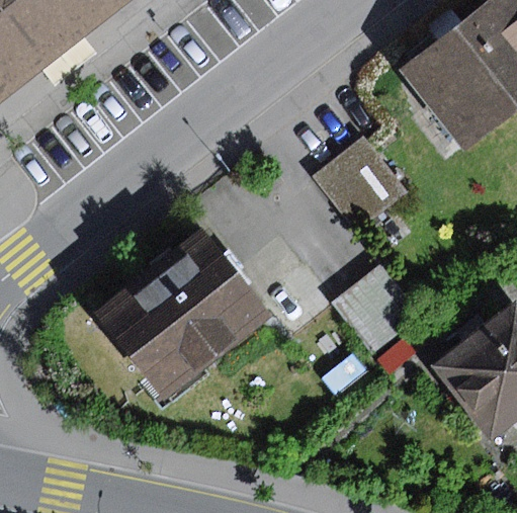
[(0,101),(134,0),(0,0),(0,101)]
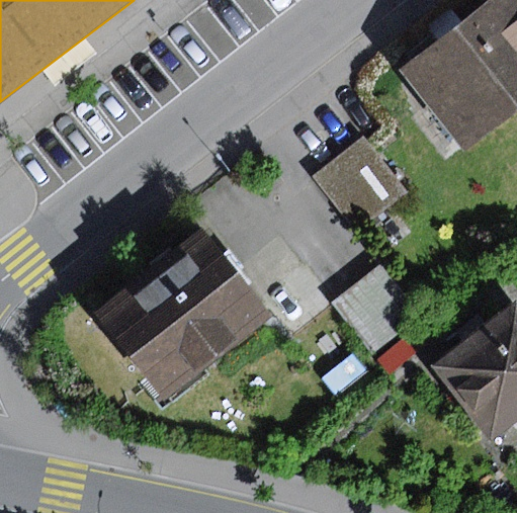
[(489,0),(401,70),(462,148),(516,105),(516,0),(489,0)]
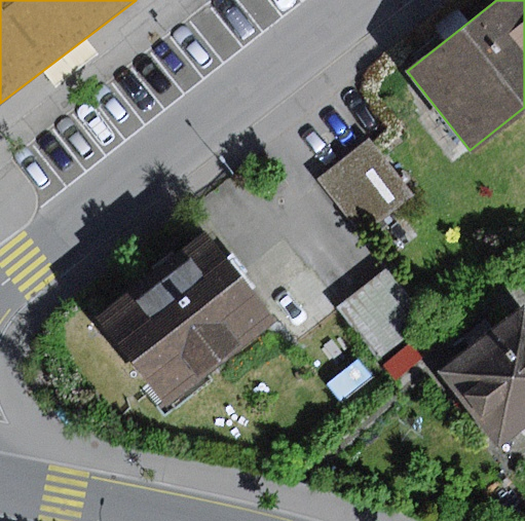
[(371,136),(317,174),(360,231),(413,193),(371,136)]
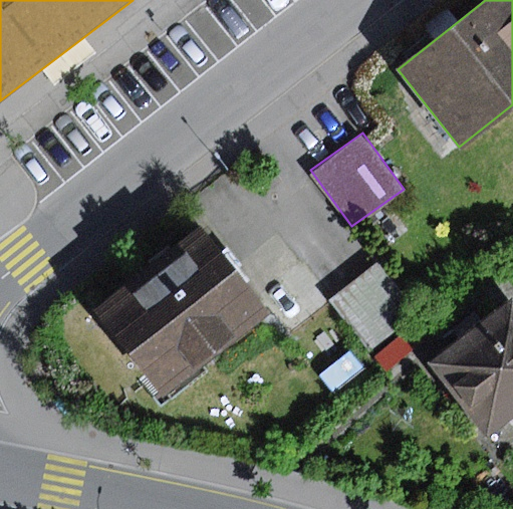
[(201,224),(93,306),(161,394),(268,311),(201,224)]
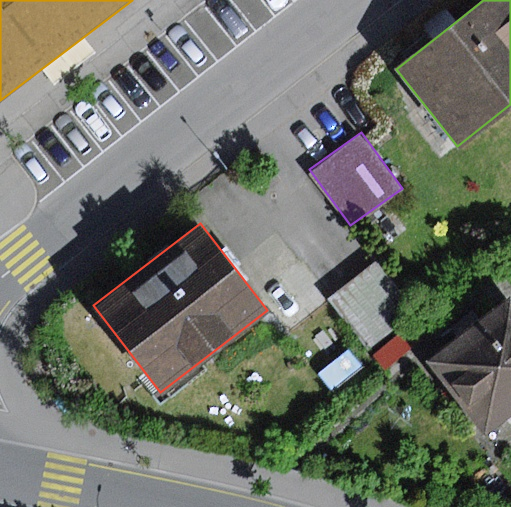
[(377,256),(330,293),(367,342),(415,305),(377,256)]
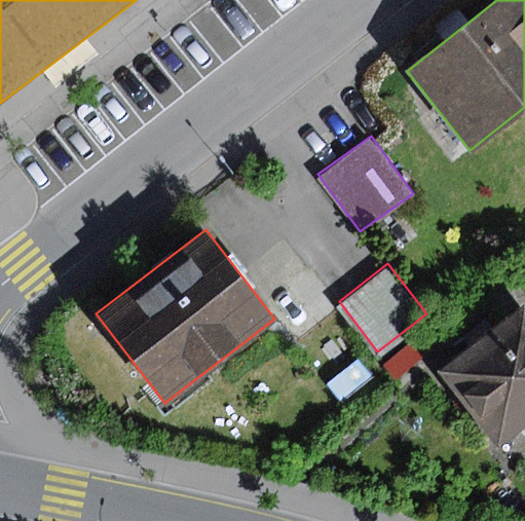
[(524,304),(437,371),(494,446),(524,422),(524,304)]
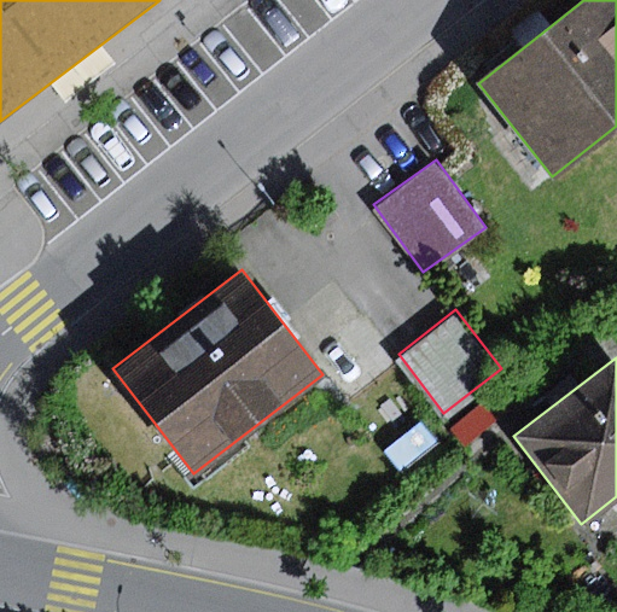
All buildings are outlined.
